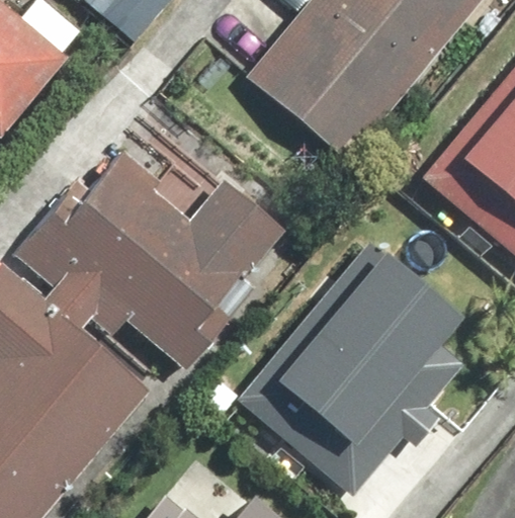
[(0,0),(0,140),(70,61),(0,0)]
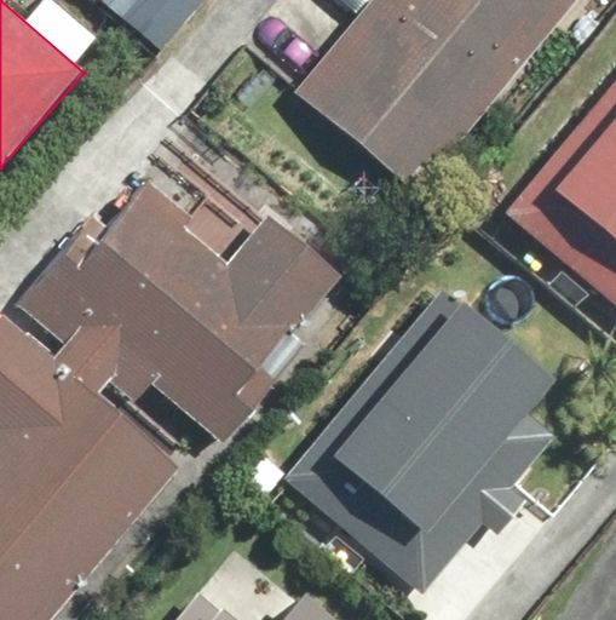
[(367,0),(294,91),(419,190),(571,0),(367,0)]
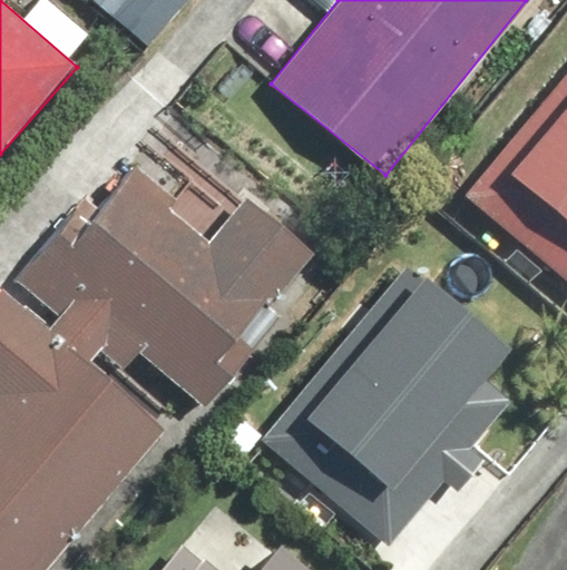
[(566,69),(467,196),(566,275),(566,69)]
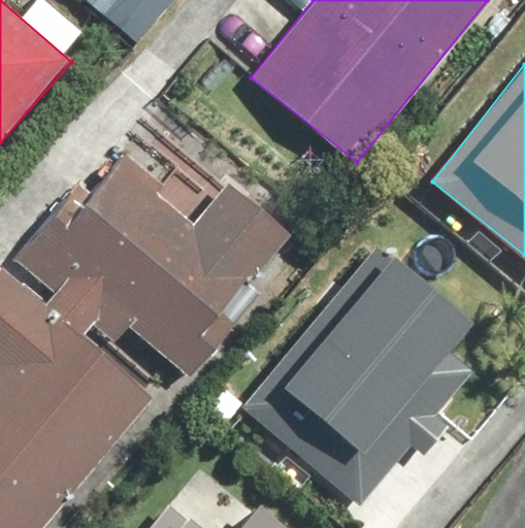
[(199,227),(123,164),(95,198),(84,189),(25,259),(69,296),(51,318),(3,278),(0,283),(0,527),(72,527),(181,400),(96,331),(98,329),(118,344),(135,324),(194,372),(231,328),(215,314),(285,229),(233,187),(199,227)]
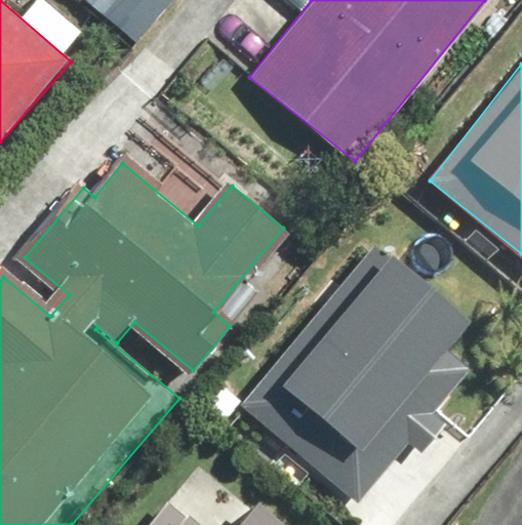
[(377,235),(242,401),(363,498),(469,369),(450,355),(480,318),(377,235)]
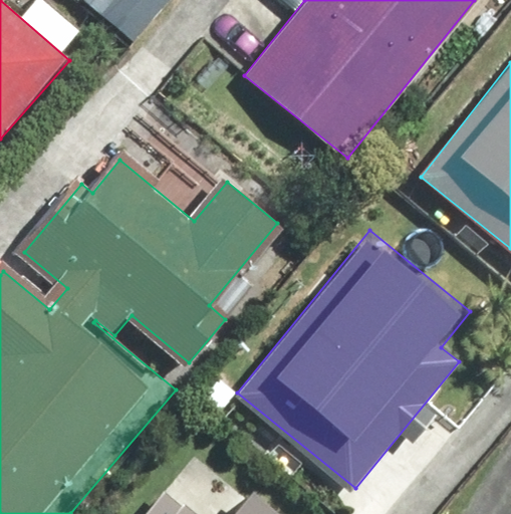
[(195,513),(170,491),(150,513),(277,513),(257,495),(239,513),(195,513)]
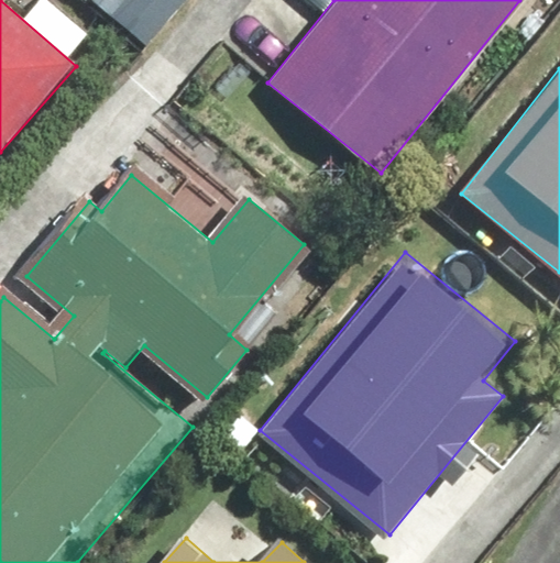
All buildings are outlined.
